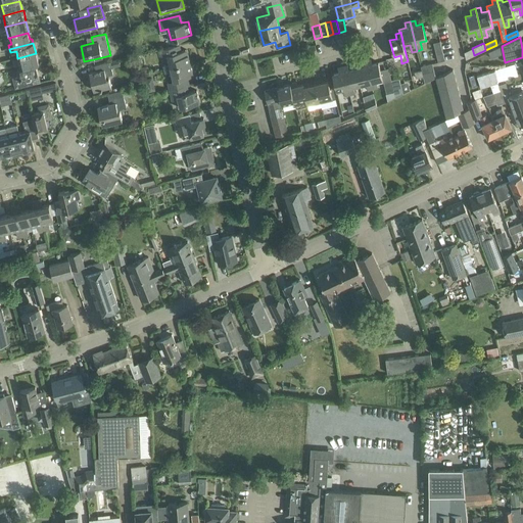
[(164,69),(190,63),(187,50),(181,51),(180,45),(165,48),(170,64),(163,65),(164,69)]
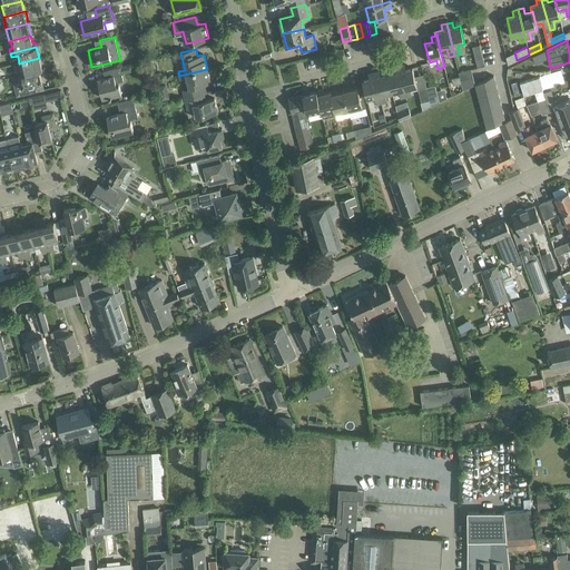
[(22,75),(39,70),(42,70),(39,58),(19,64),(22,75)]
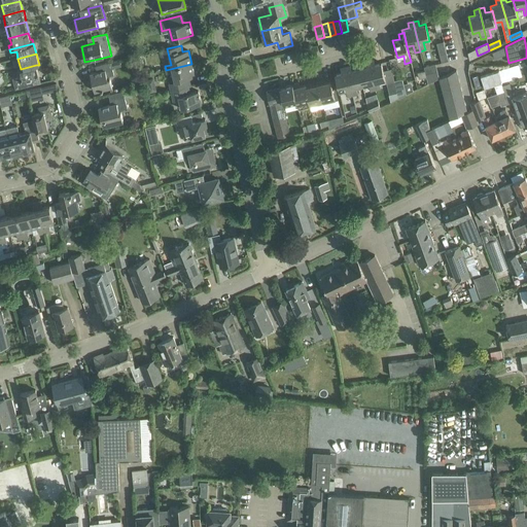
[(438,56),(441,63),(448,61),(447,54),(438,56)]
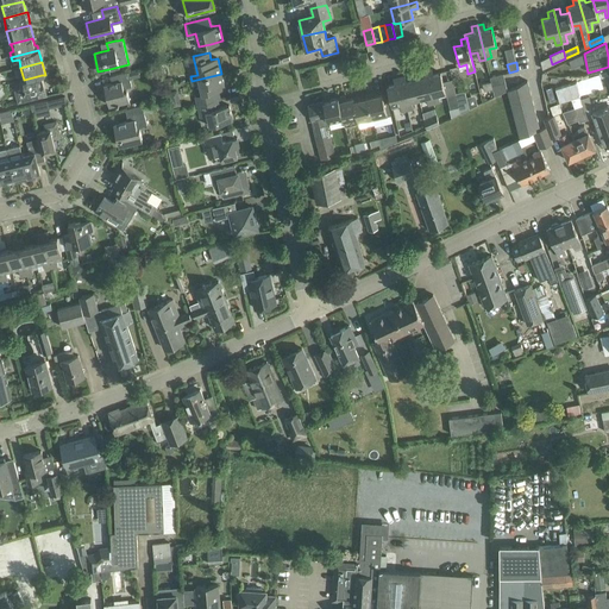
[(426,69),(434,104),(440,102),(438,93),(445,92),(440,73),(433,74),(431,68),(426,69)]
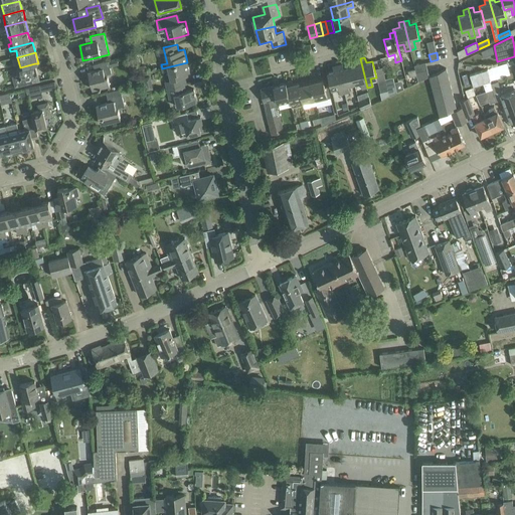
[(350,66),(354,83),(360,82),(361,89),(367,88),(360,58),(355,60),(356,65),(350,66)]
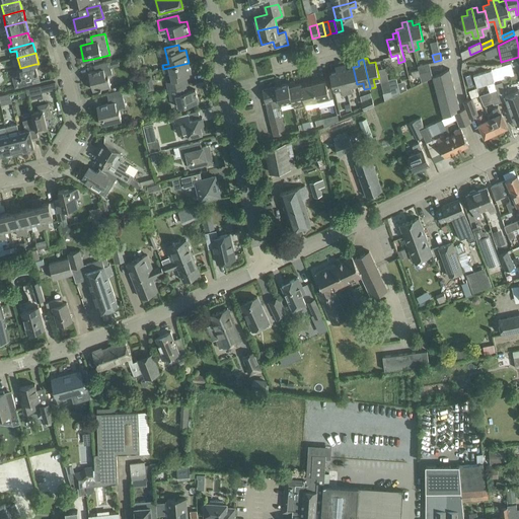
[(113,74),(110,68),(120,66),(119,61),(109,63),(109,61),(94,65),(95,65),(96,70),(88,72),(93,90),(110,85),(107,75),(113,74)]
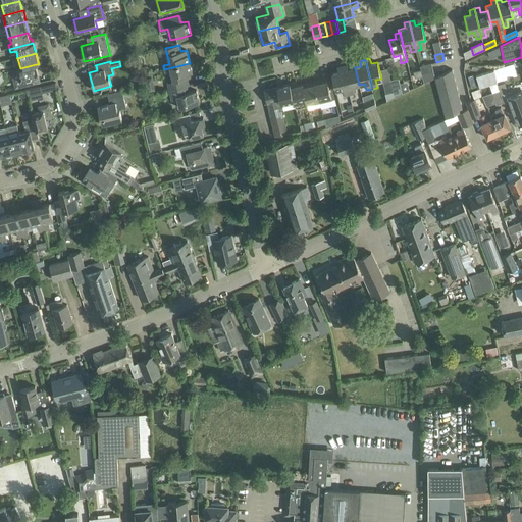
[(175,88),(187,85),(189,84),(187,77),(193,76),(190,63),(164,69),(165,73),(171,71),(175,88)]
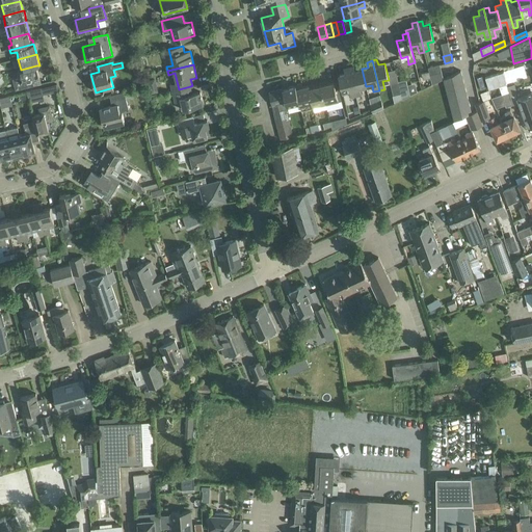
[(429,75),(442,72),(440,64),(428,68),(429,71),(429,75)]
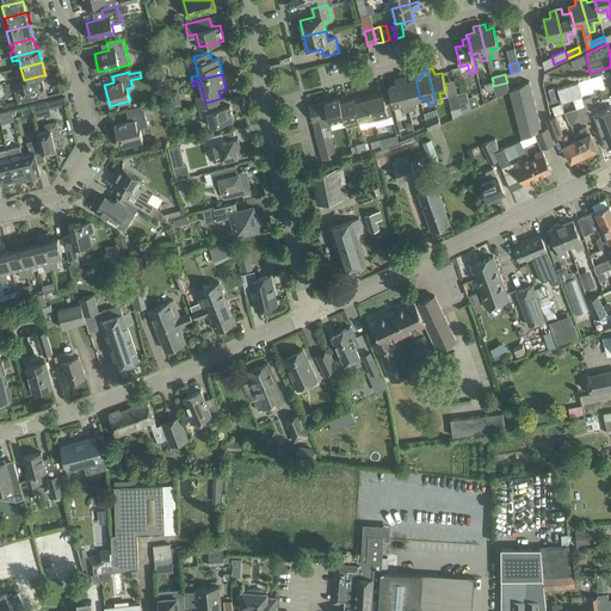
[(42,75),(24,80),(20,81),(22,88),(14,91),(18,103),(43,97),(41,88),(44,88),(42,75)]
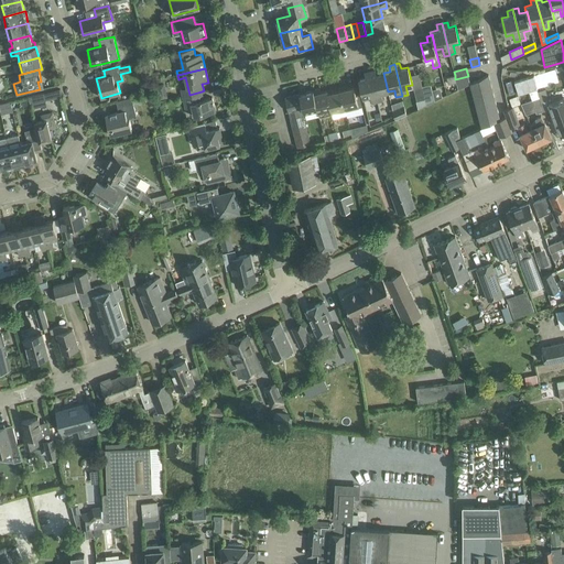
[(369,71),(377,102),(378,102),(383,101),(381,94),(388,91),(383,73),(376,75),(375,69),(369,71)]
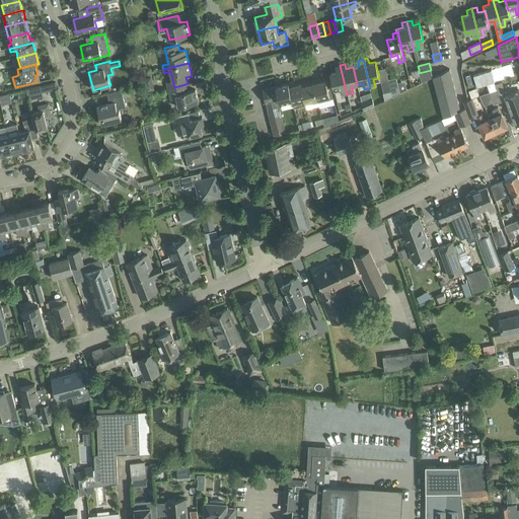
[(347,94),(340,65),(335,66),(337,71),(329,73),(334,90),(341,88),(342,95),(347,94)]
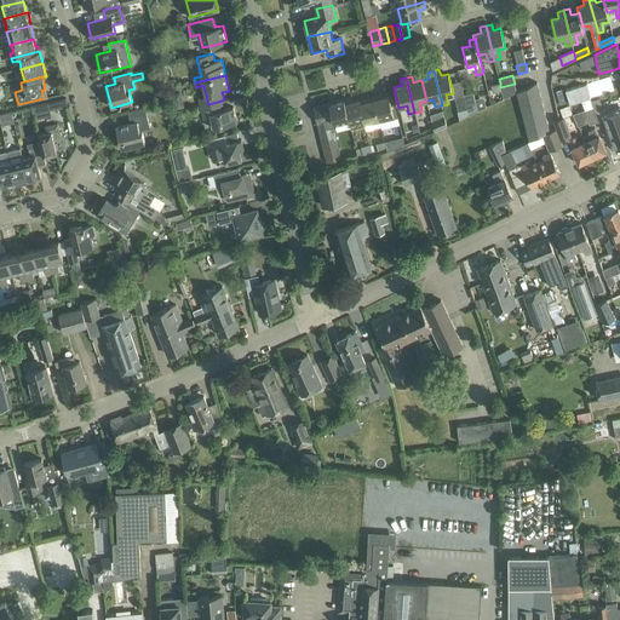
[(516,92),(515,84),(500,87),(500,82),(491,85),(493,92),(501,90),(504,98),(516,92)]
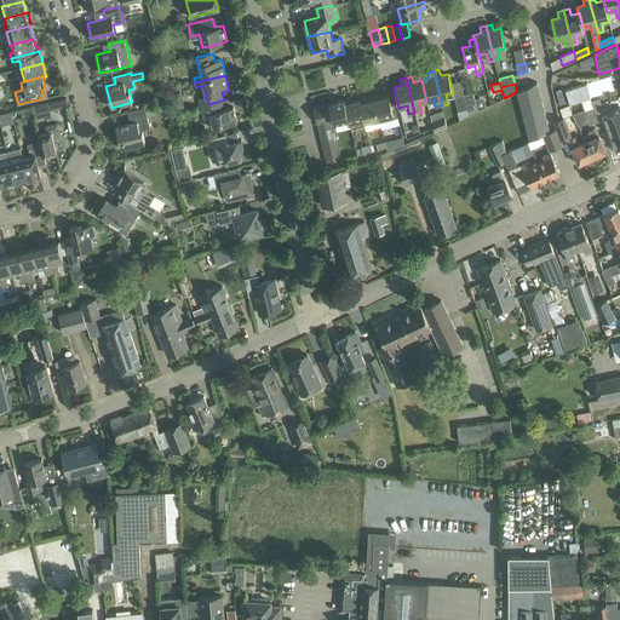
[(520,102),(539,92),(537,82),(517,92),(520,102)]
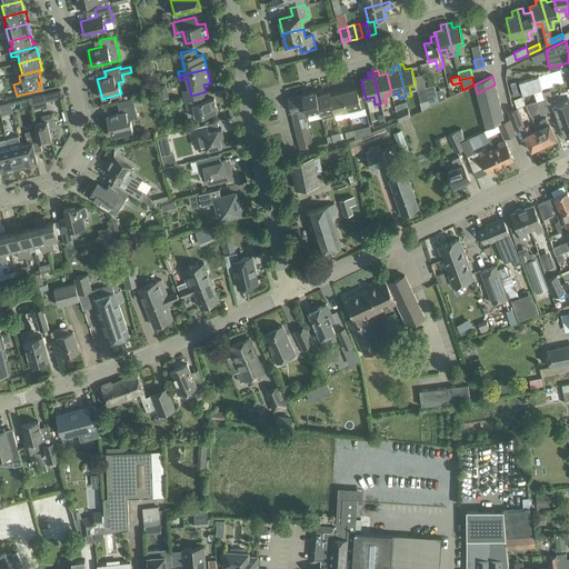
[(426,87),(430,106),(438,101),(433,85),(426,87)]
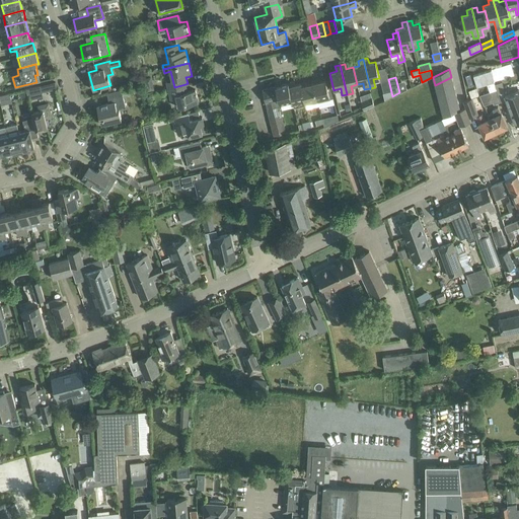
[(437,93),(453,85),(451,77),(435,85),(437,93)]
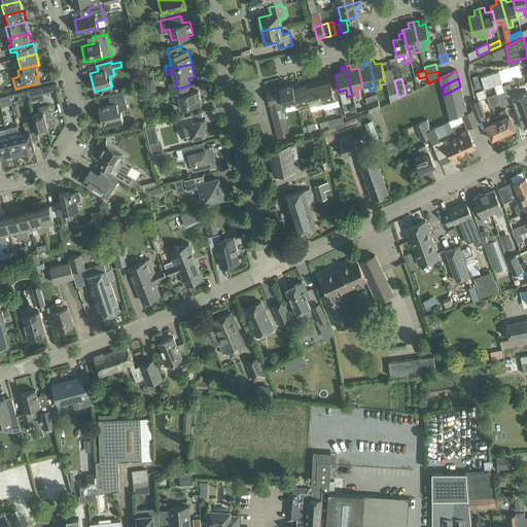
[(324,83),(318,84),(323,104),(338,100),(335,90),(332,80),(324,83)]
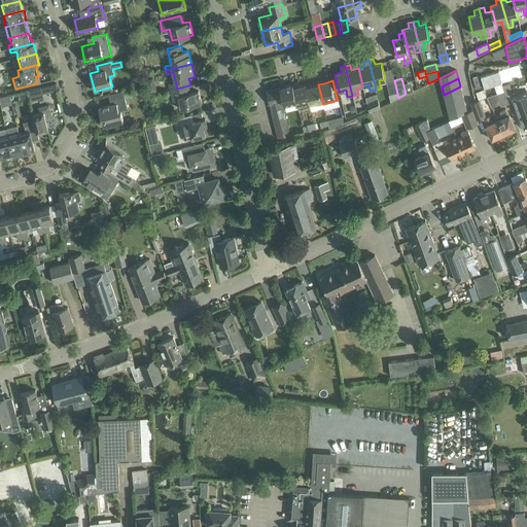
[(391,101),(398,98),(394,80),(386,82),(391,101)]
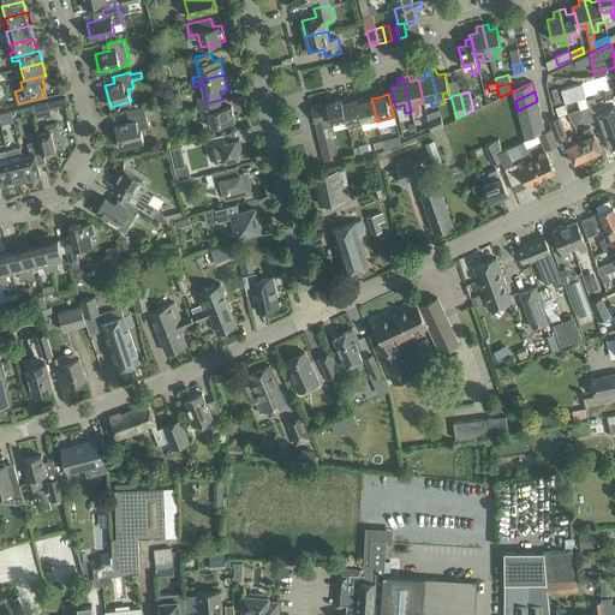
[(330,125),(347,121),(341,99),(310,106),(318,138),(333,135),(330,125)]
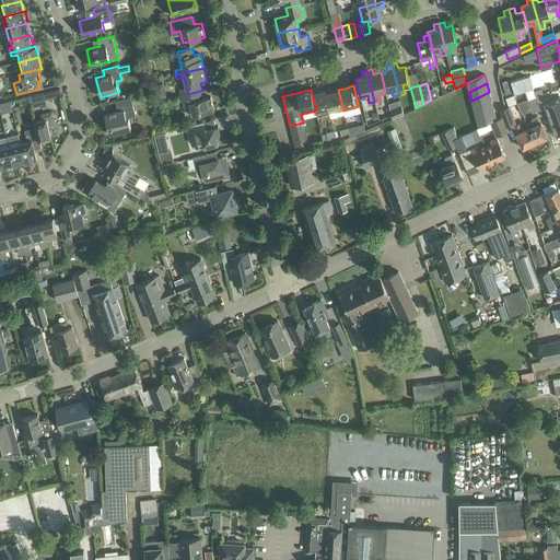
[(311,90),(316,111),(316,114),(329,111),(325,93),(325,90),(312,93),(311,90)]
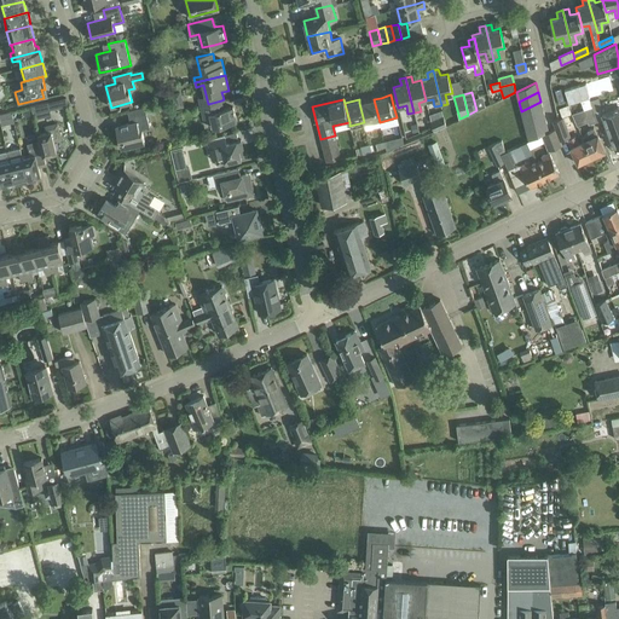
[(374,99),(359,103),(364,122),(365,126),(379,122),(381,129),(381,128),(374,99)]
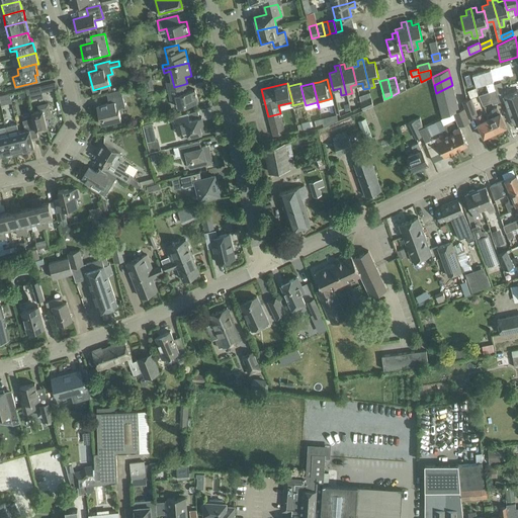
[(185,84),(174,87),(168,88),(170,99),(176,98),(178,107),(198,103),(194,89),(187,91),(185,84)]
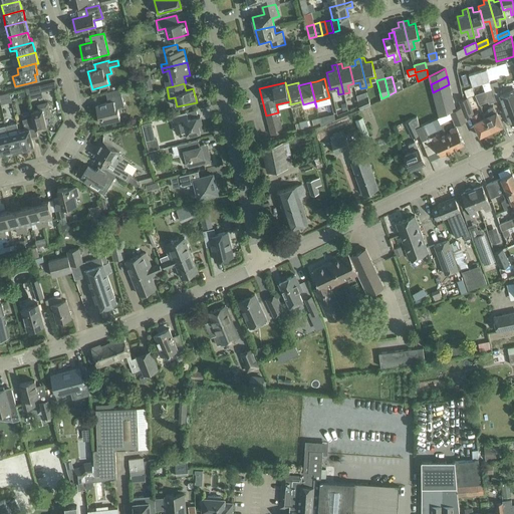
[(26,88),(27,94),(41,91),(40,84),(26,88)]
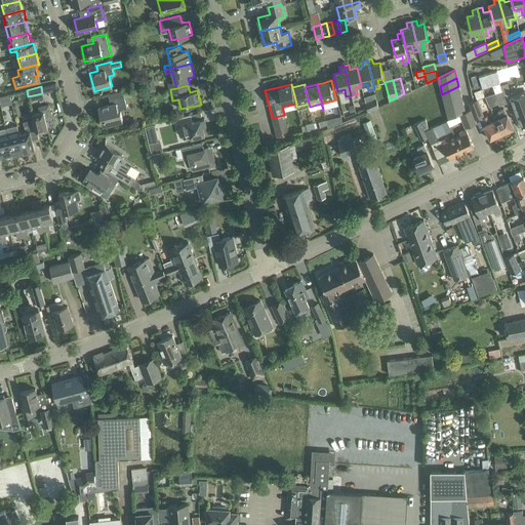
[(460,94),(458,86),(442,94),(444,102),(460,94)]
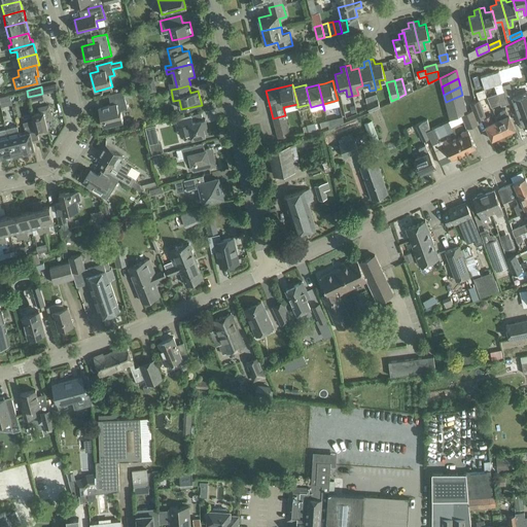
[(128,108),(126,98),(134,96),(132,89),(108,95),(111,104),(98,107),(103,127),(124,121),(120,110),(128,108)]
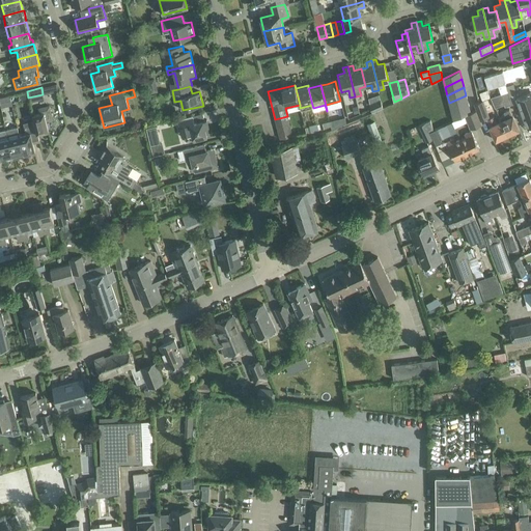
[(482,100),(491,96),(488,89),(480,92),(482,100)]
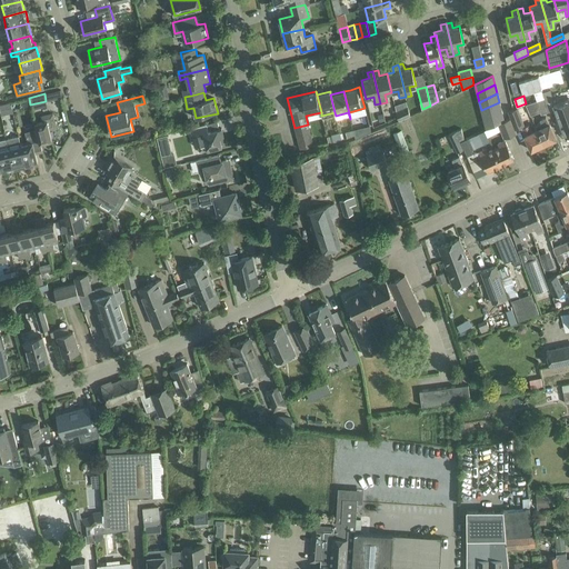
[(541,115),(548,112),(545,103),(543,99),(526,105),(530,116),(541,112),(541,115)]
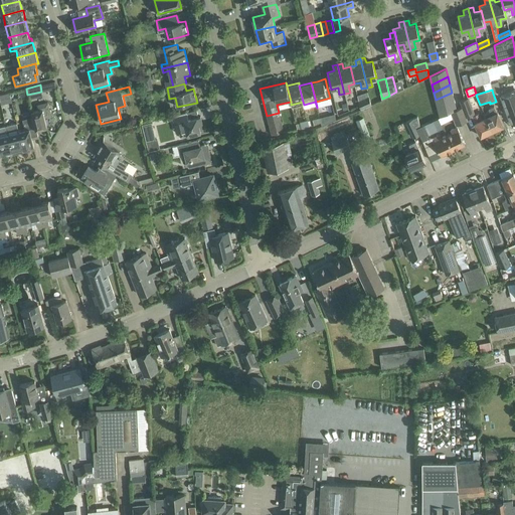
[(438,108),(454,101),(452,93),(436,100),(438,108)]
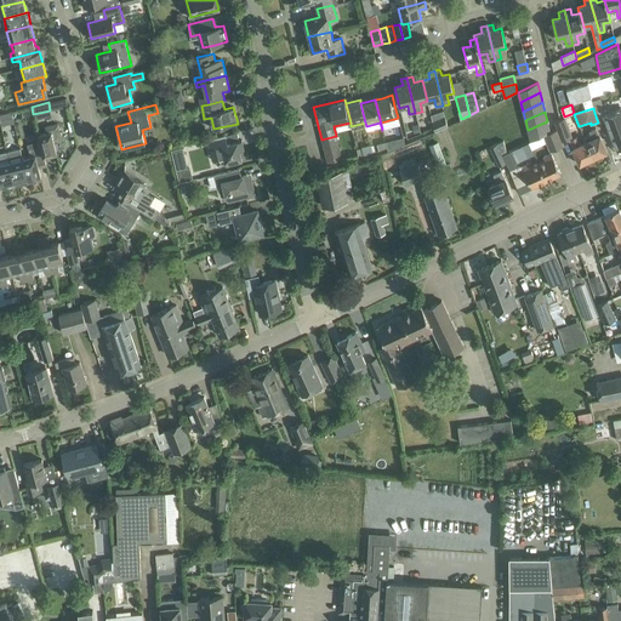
[(448,126),(446,121),(445,117),(432,123),(434,132),(448,126)]
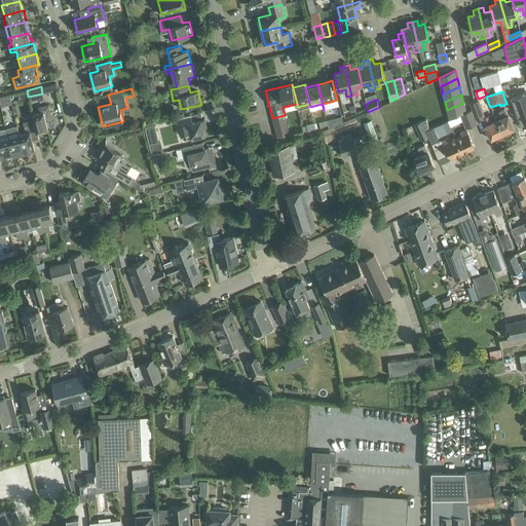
[(525,124),(525,99),(514,104),(522,126),(525,124)]
